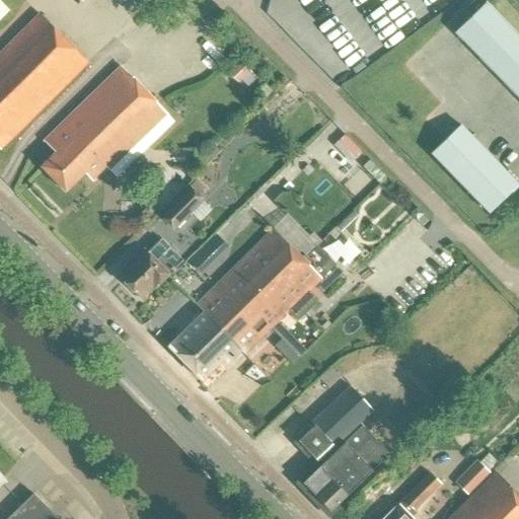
[(180,14),(190,5),(184,0),(177,0),(172,6),(180,14)]
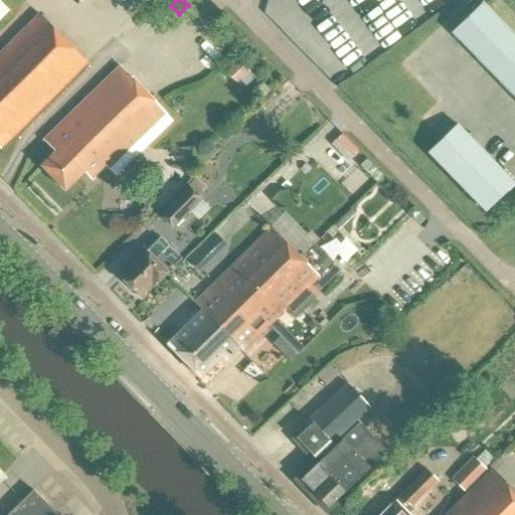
[(264,0),(256,22),(309,41),(311,35),(294,28),(298,18),(300,19),(306,0),(312,0),(320,3),(315,17),(330,23),(336,7),(315,0),(264,0)]
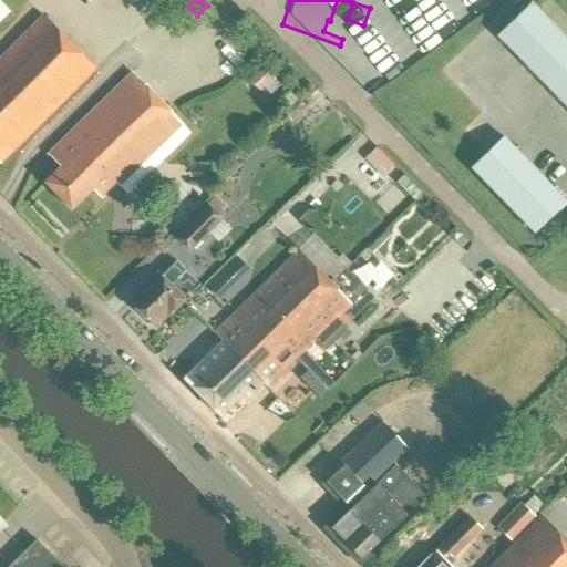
[(495,37),(566,111),(566,40),(531,3),(495,37)]
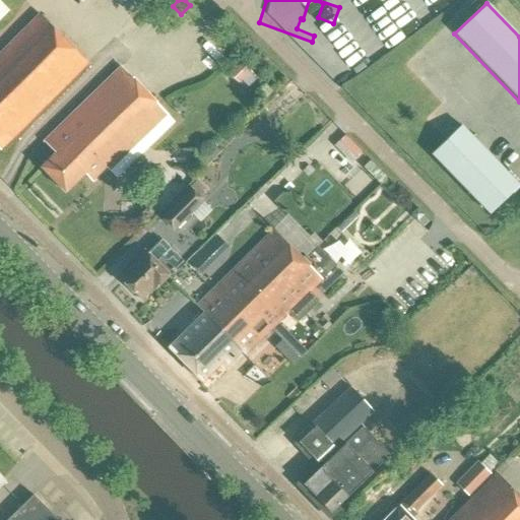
[(0,148),(87,63),(39,13),(0,51),(0,148)]
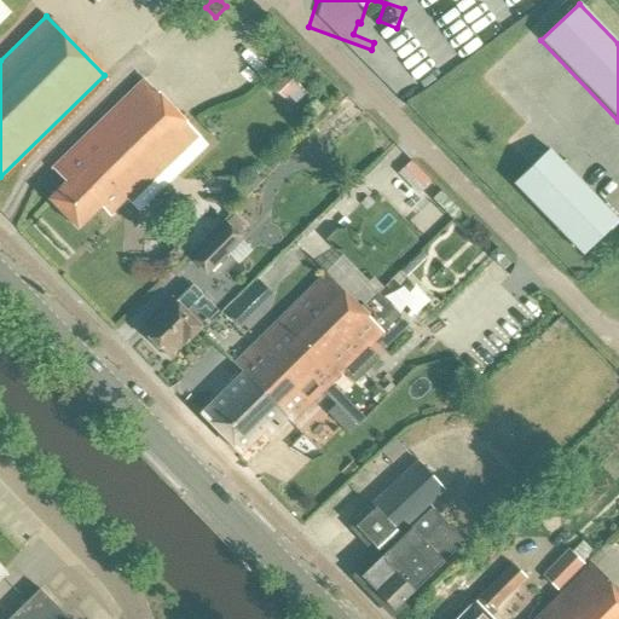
[(129,204),(198,138),(143,81),(51,169),(62,179),(65,183),(47,201),(76,231),(99,208),(109,218),(126,201),(129,204)]
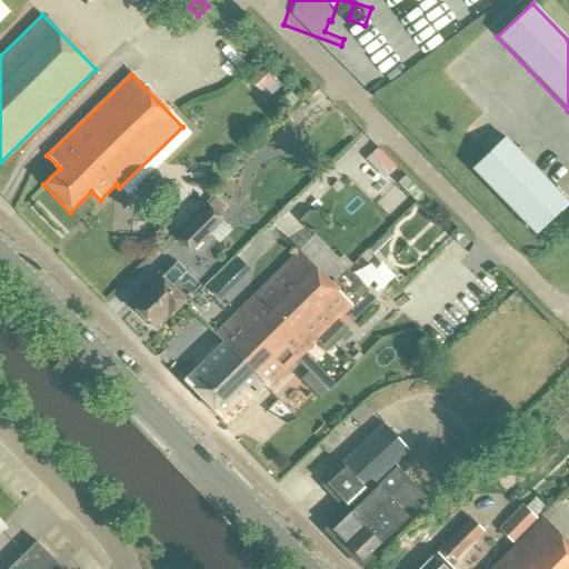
[(271,96),(281,86),(273,78),(263,88),(271,96)]
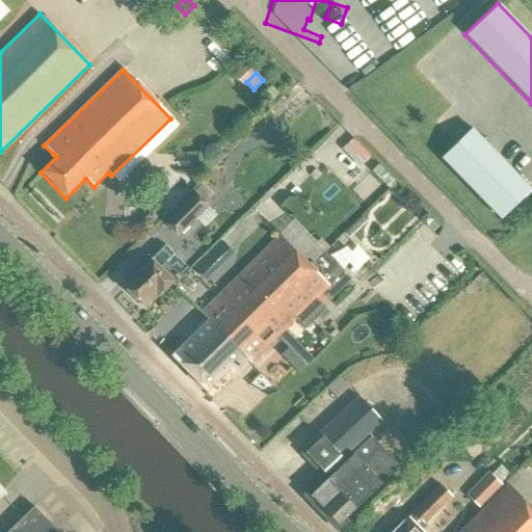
[(442,159),(501,219),(531,189),(472,129),(442,159)]
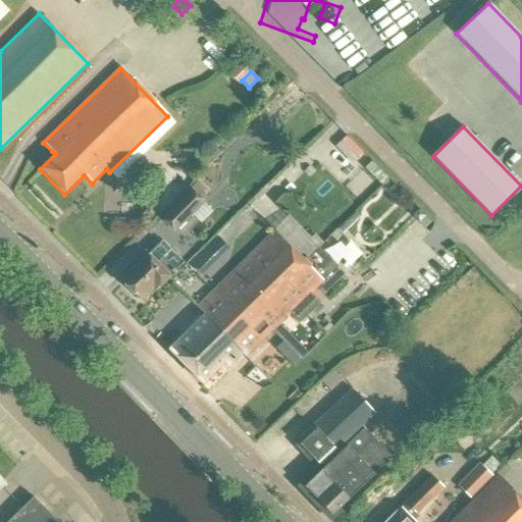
[(347,138),(341,145),(357,162),(364,155),(347,138)]
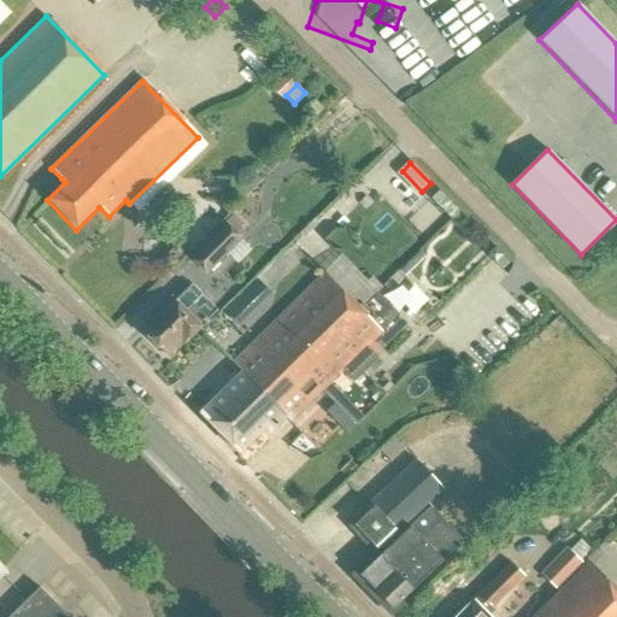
[(440,193),(432,200),(451,219),(459,212),(440,193)]
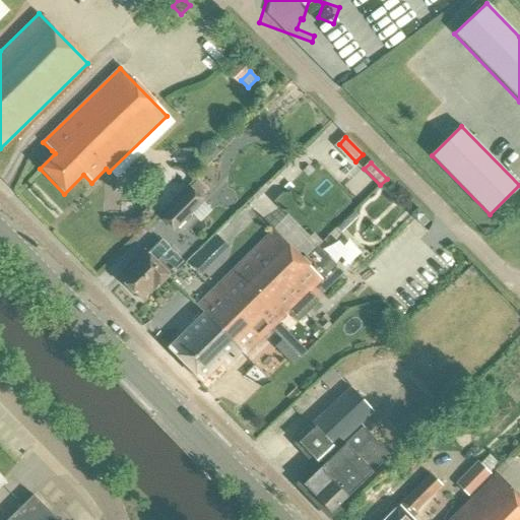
[(175,232),(204,202),(190,187),(159,216),(175,232)]
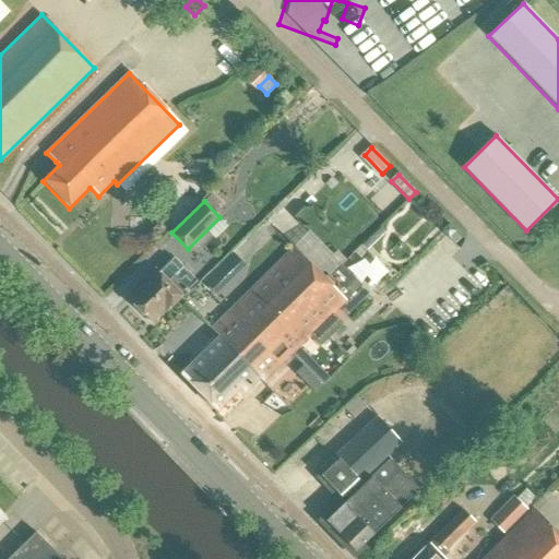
[(462,241),(444,223),(437,230),(454,249),(462,241)]
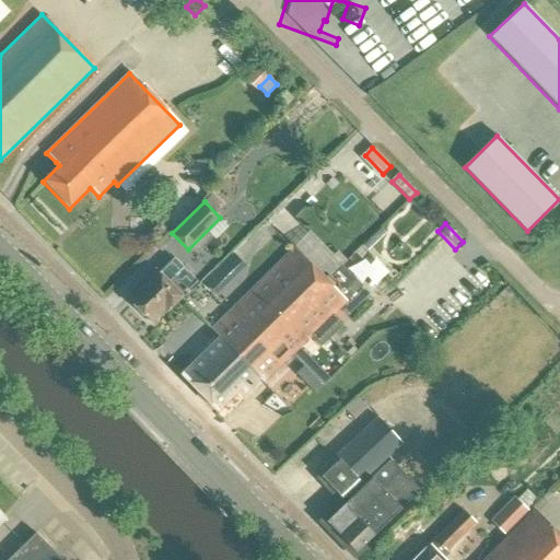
[(368,252),(386,233),(381,229),(362,246),(368,252)]
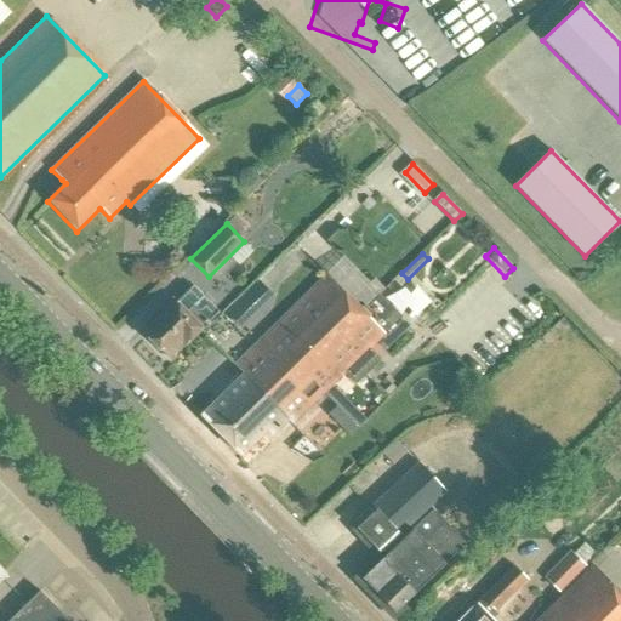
[(286,420),(291,425),(342,375),(353,386),(375,365),(364,353),(382,334),(381,332),(398,317),(375,294),(359,309),(324,274),(233,365),(241,374),(199,416),(240,457),(266,432),(271,436),(286,420)]
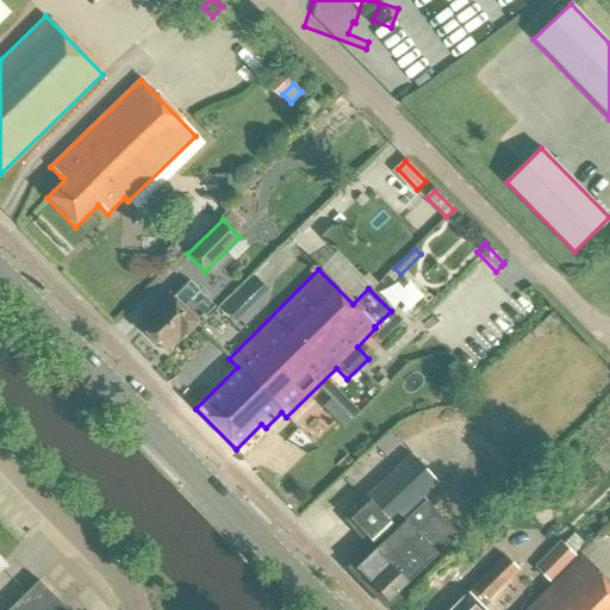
[(184,284),(138,329),(162,352),(175,338),(180,343),(185,337),(184,336),(203,318),(203,317),(212,307),(211,306),(207,310),(201,303),(204,300),(195,292),(193,293),(184,284)]
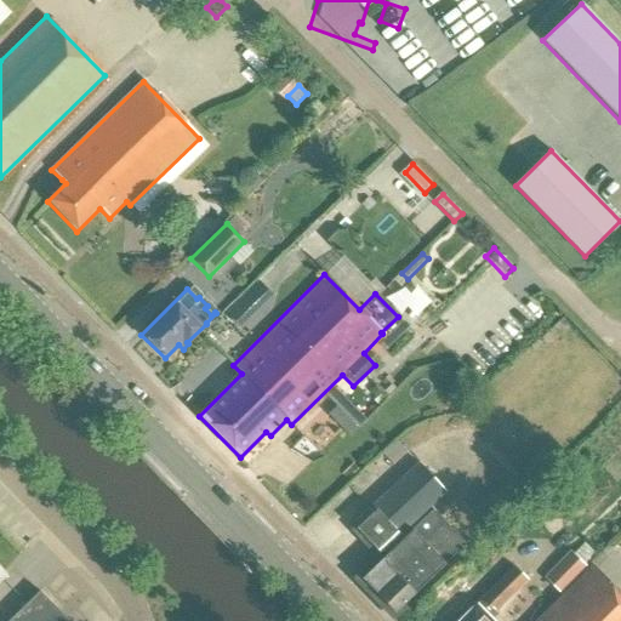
[(394,611),(463,542),(428,506),(443,491),(416,463),(352,527),(379,553),(385,548),(388,552),(362,579),(394,611)]
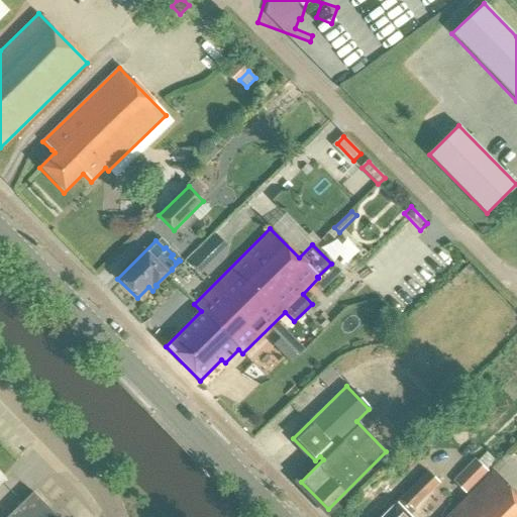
[(468,433),(468,417),(453,416),(453,433),(468,433)]
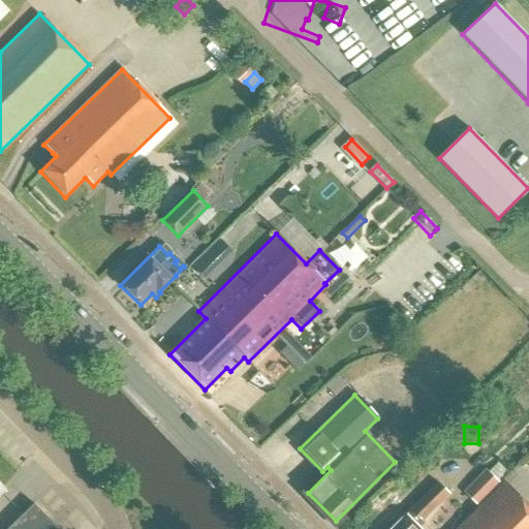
[(486,469),(463,492),(478,506),(500,484),(486,469)]
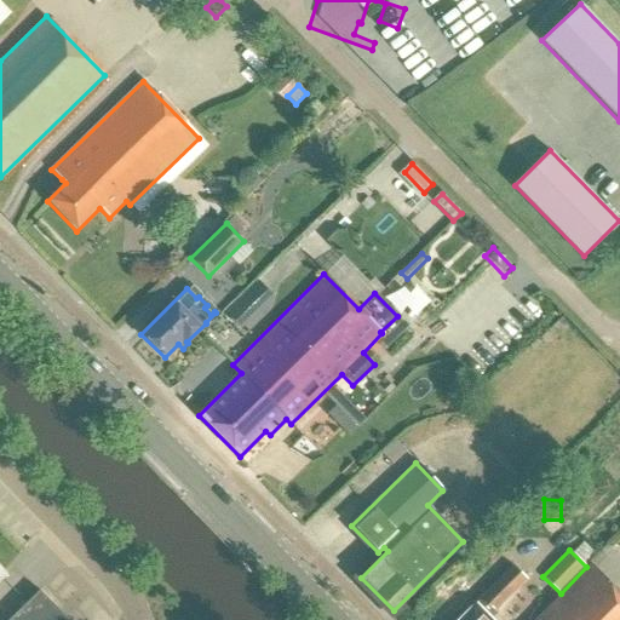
[(495,610),(527,580),(514,566),(458,619),(492,619),(498,614),(495,610)]
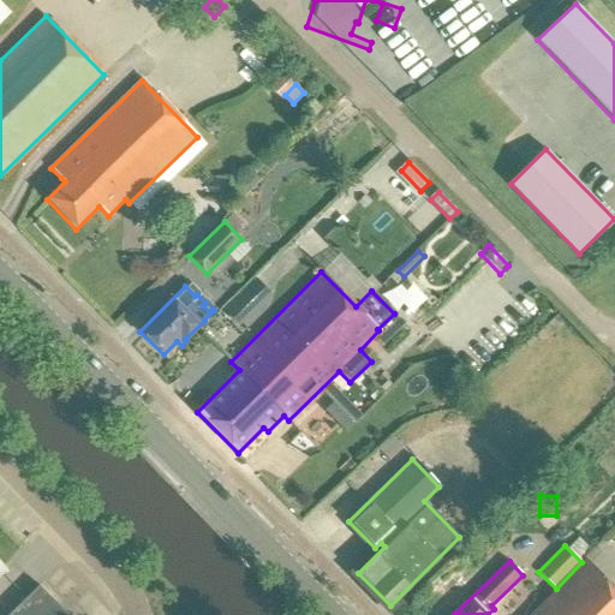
[(614,614),(614,589),(589,562),(533,614),(614,614)]
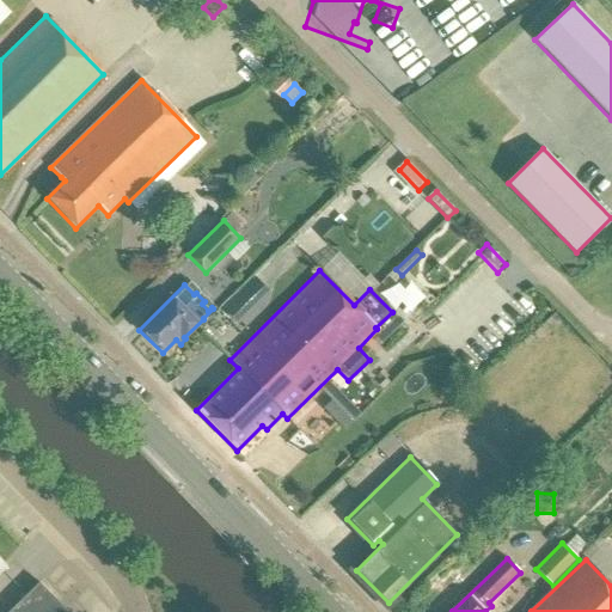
[(71,611),(38,580),(5,611),(71,611)]
